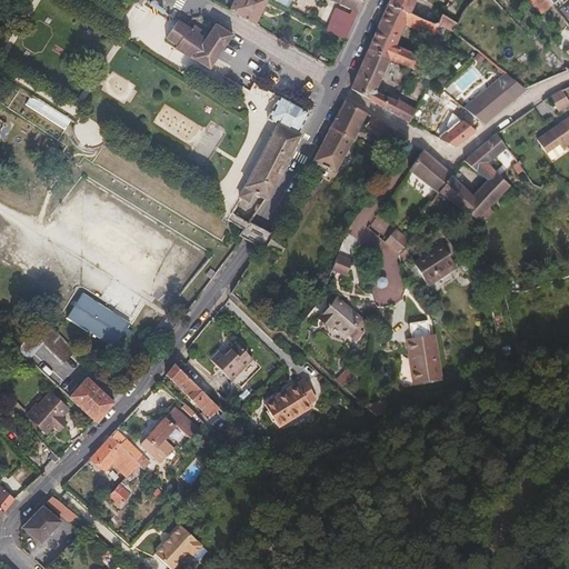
[(233,0),(229,10),(255,25),(267,0),(233,0)]
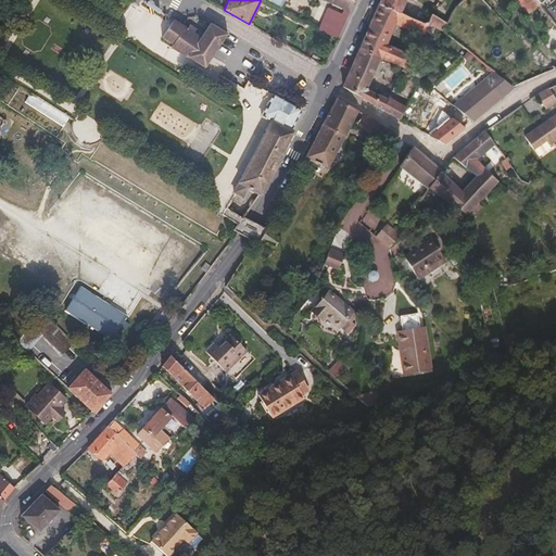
[(350,12),(355,1),(351,0),(324,0),(345,10),(350,12)]
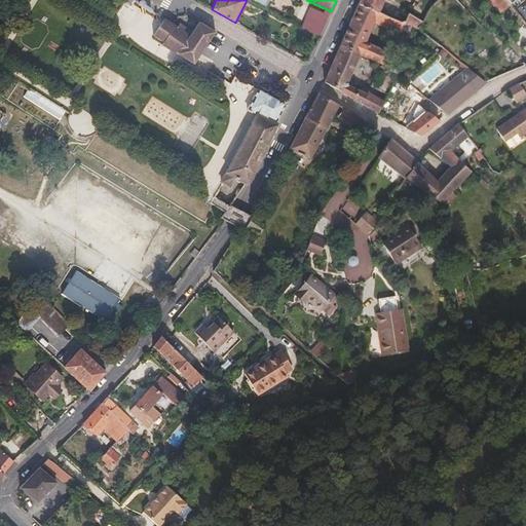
[(360,0),(359,3),(379,12),(384,0),(360,0)]
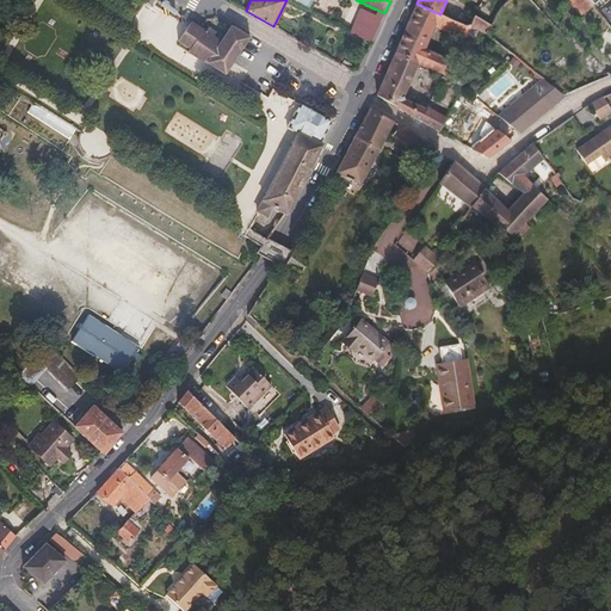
[(566,0),(568,1),(582,16),(593,6),(592,5),(588,0),(566,0)]
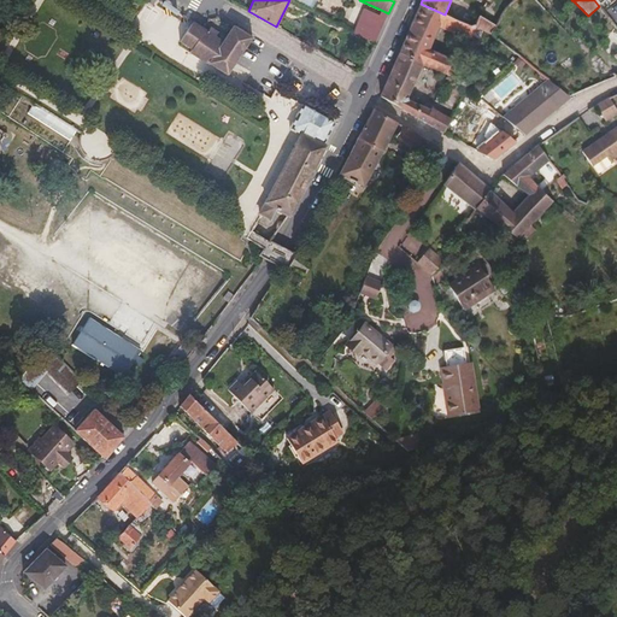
[(423,64),(448,76),(450,76),(456,62),(429,51),(439,27),(462,36),(463,34),(470,37),(476,27),(489,34),(491,33),(497,25),(479,16),(475,24),(471,25),(445,15),(421,4),(415,18),(412,24),(400,53),(423,64)]
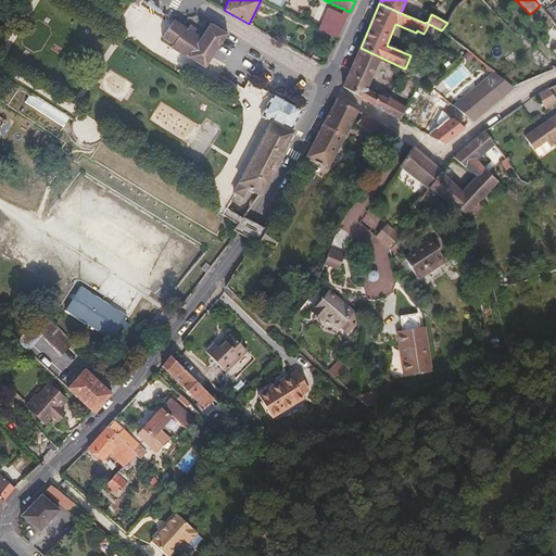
[(447,23),(451,15),(436,7),(431,13),(431,14),(447,23)]
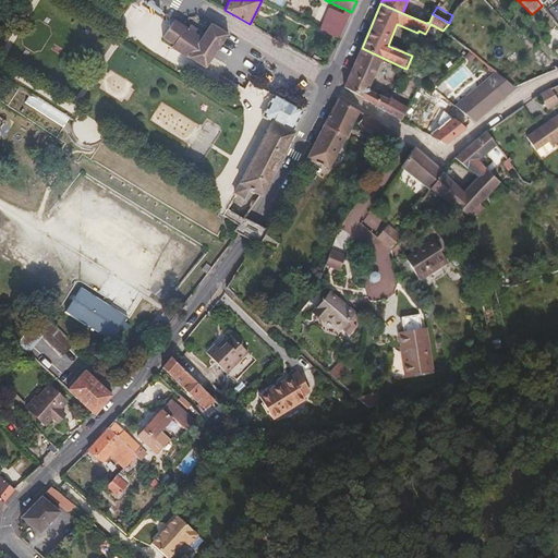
[(339,39),(351,12),(347,10),(343,15),(330,9),(325,22),(323,21),(319,28),(339,39)]
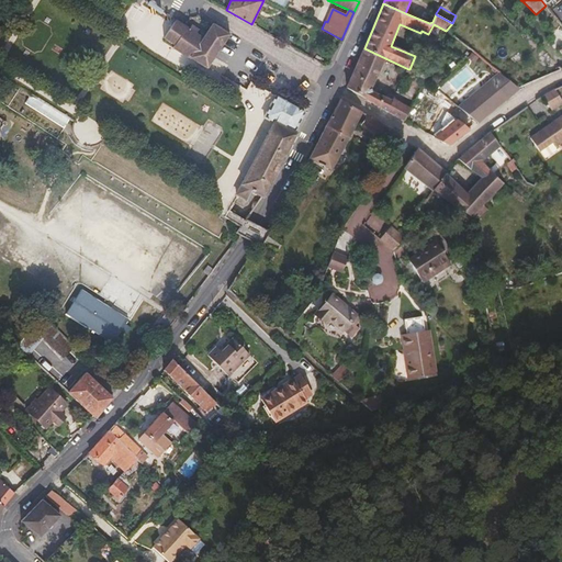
[(212,24),(201,17),(191,30),(203,37),(212,24)]
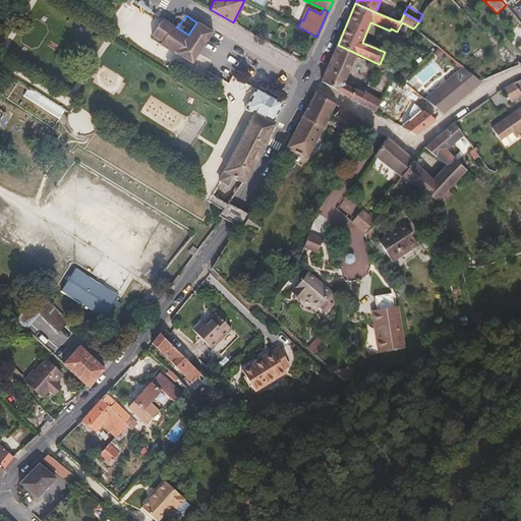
[(205,46),(214,33),(196,22),(188,35),(177,27),(171,23),(163,18),(152,35),(162,42),(160,44),(176,54),(192,62),(199,53),(205,46)]
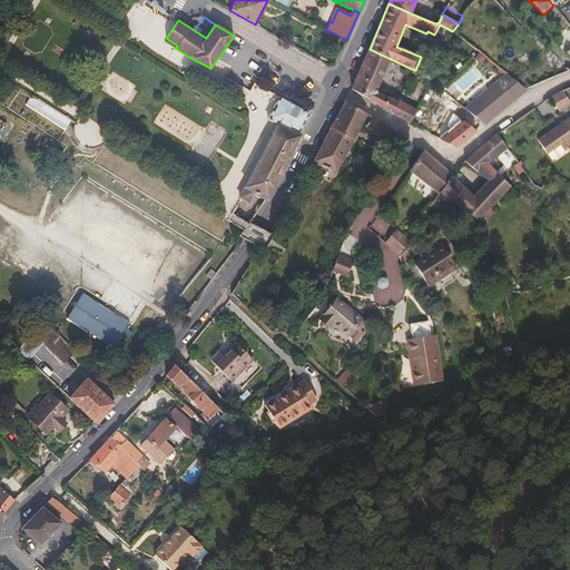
[(391,59),(370,49),(367,55),(352,89),(371,99),(372,101),(410,123),(416,110),(400,100),(399,101),(376,91),(391,59)]
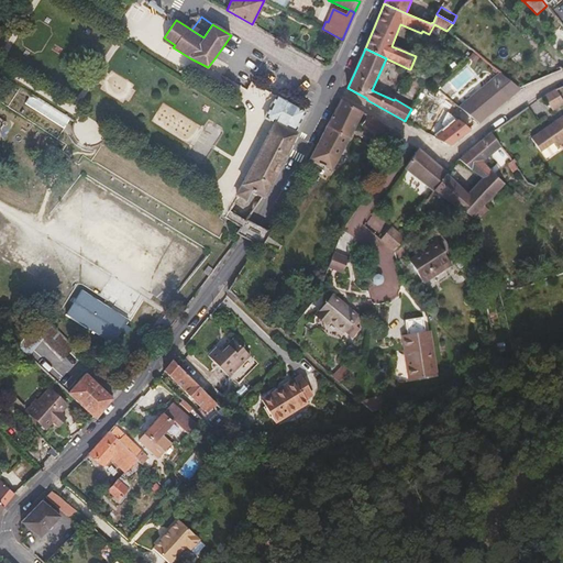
[(428,74),(419,69),(416,75),(424,79),(428,74)]
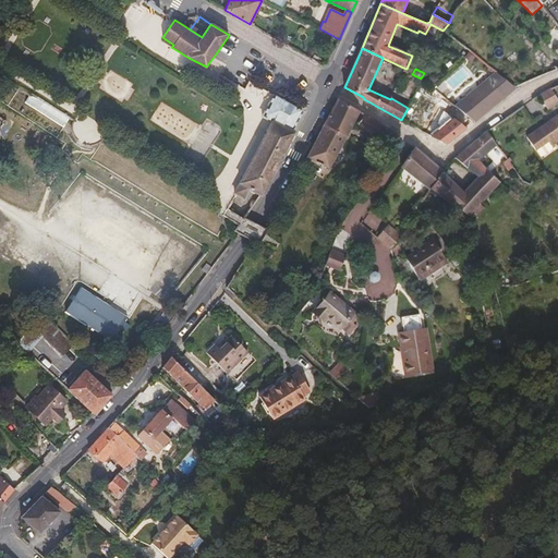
[(516,87),(496,72),(455,106),(474,122),(504,97),(516,87)]
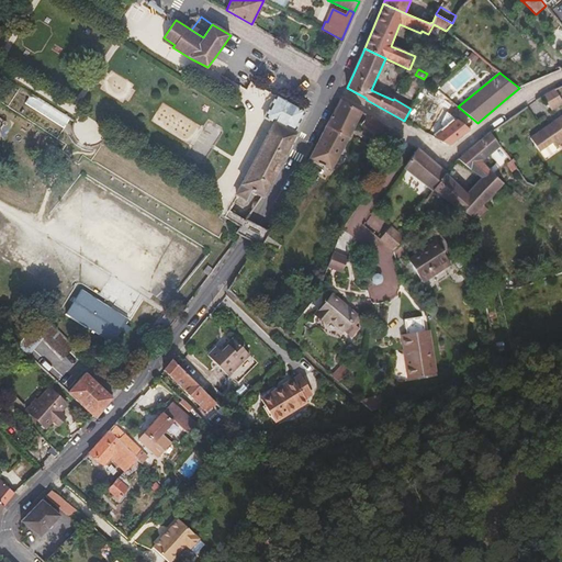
[(561,102),(561,100),(554,89),(543,96),(539,98),(552,110),(561,102)]
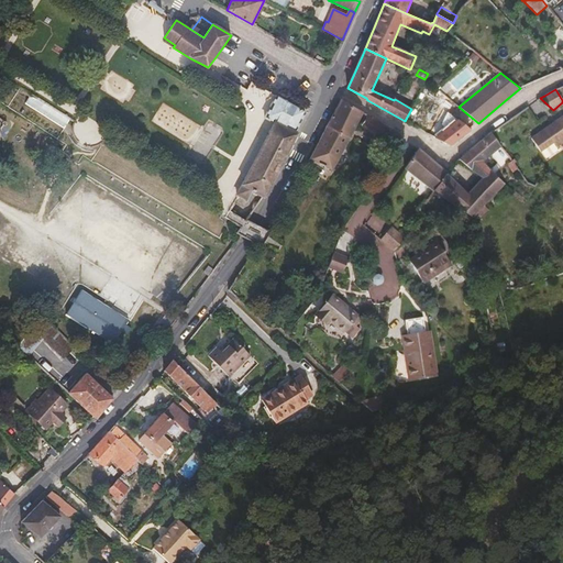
[(63,129),(70,116),(31,92),(24,105),(63,129)]
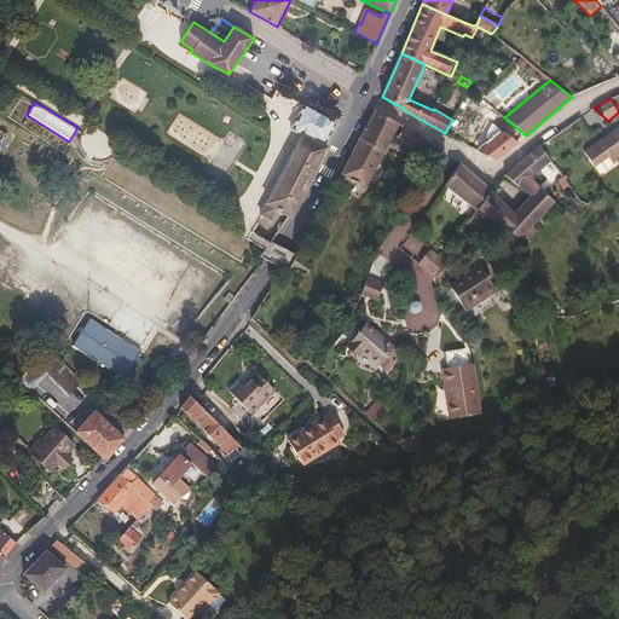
[(452,120),(457,111),(438,102),(434,109),(452,120)]
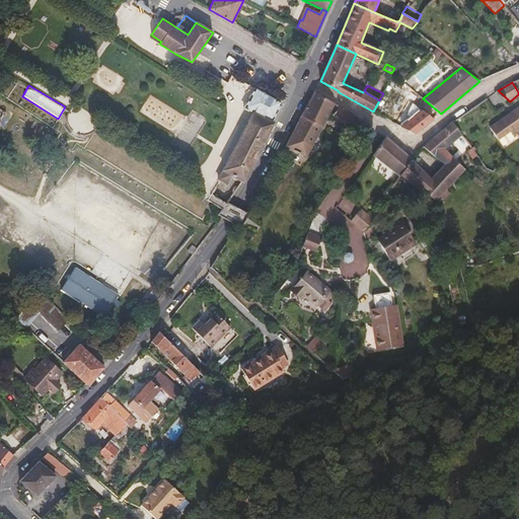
[(247,122),(217,179),(228,186),(232,176),(243,181),(258,153),(267,137),(274,122),(273,121),(282,102),(254,87),(243,108),(252,113),(247,122)]
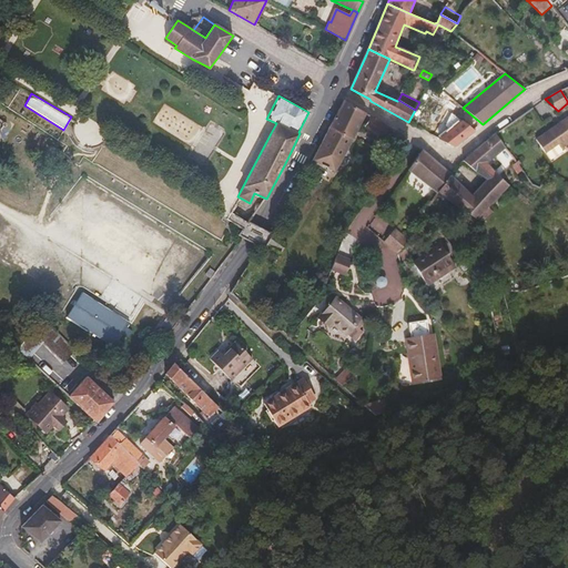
[(359,132),(357,131),(362,123),(366,113),(345,100),(334,119),(330,128),(317,153),(313,160),(335,172),(353,139),(355,140),(359,132)]
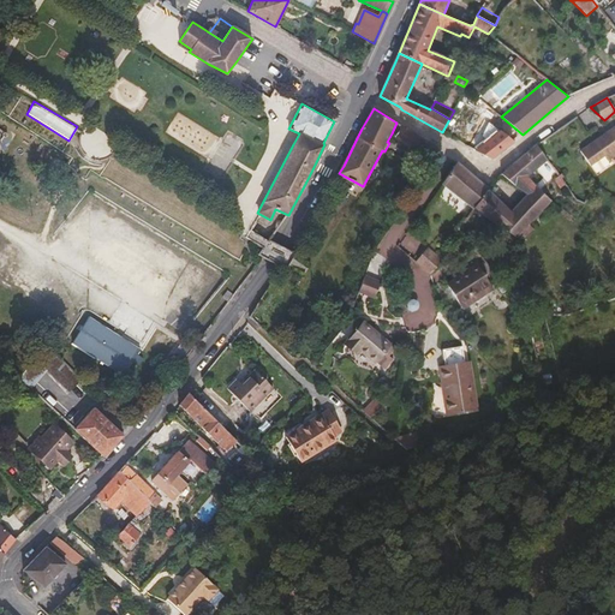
[(401,126),(396,123),(392,133),(394,136),(401,126)]
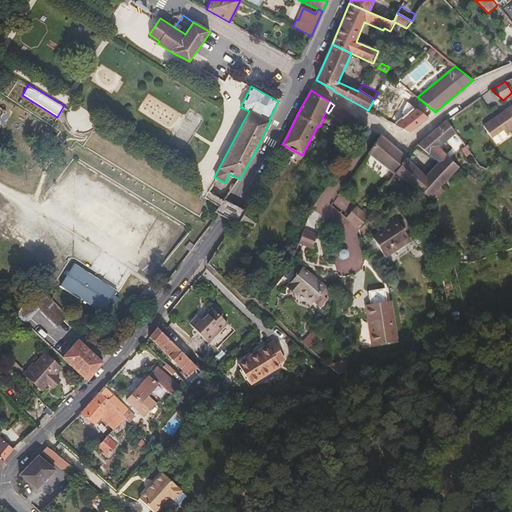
[(334,105),(328,113),(348,127),(353,118),(334,105)]
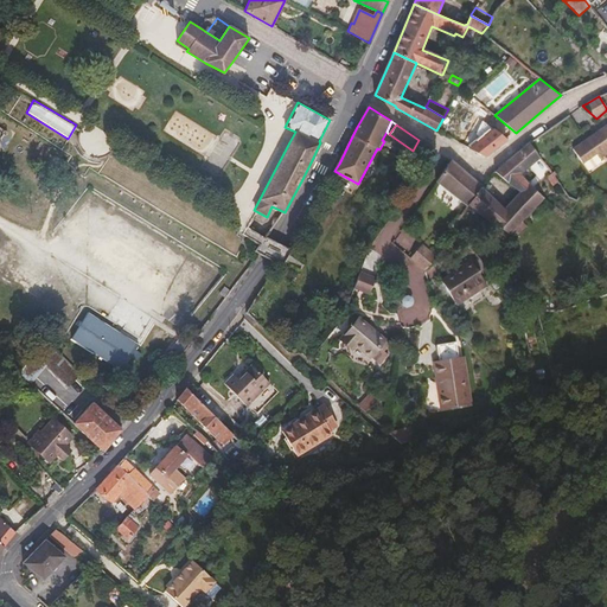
[(606,129),(606,126),(595,133),(598,136),(606,129)]
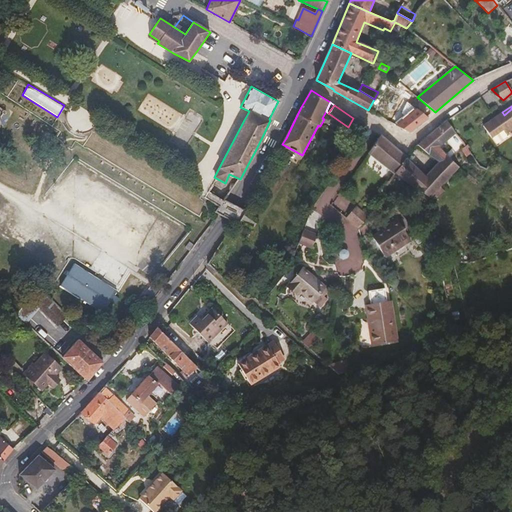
[(414,108),(394,124),(409,132),(427,118),(414,108)]
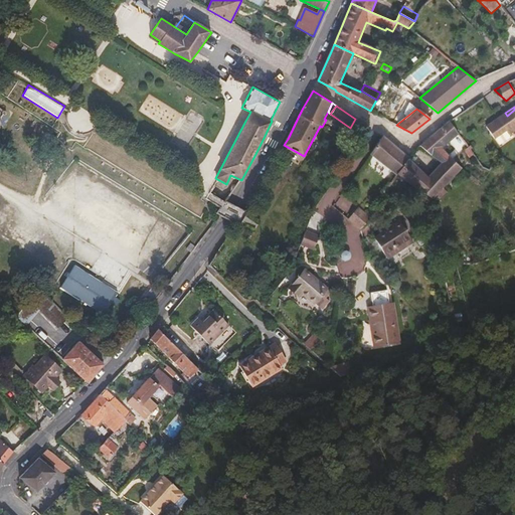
[(490,132),(493,137),(495,139),(507,131),(509,135),(514,131),(514,110),(507,116),(505,113),(486,127),(490,132)]
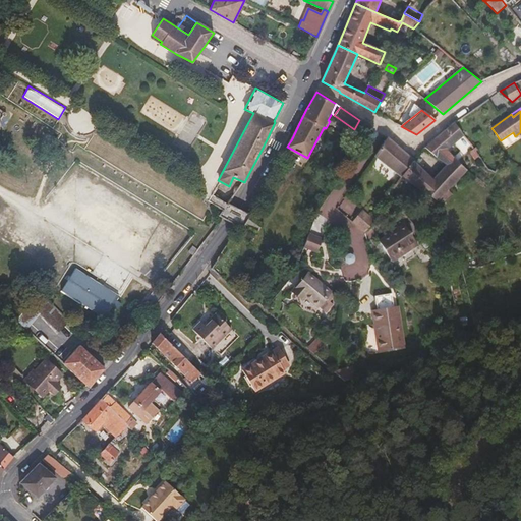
[(436,157),(438,158),(447,149),(463,134),(455,122),(435,139),(436,140),(424,148),(436,157)]
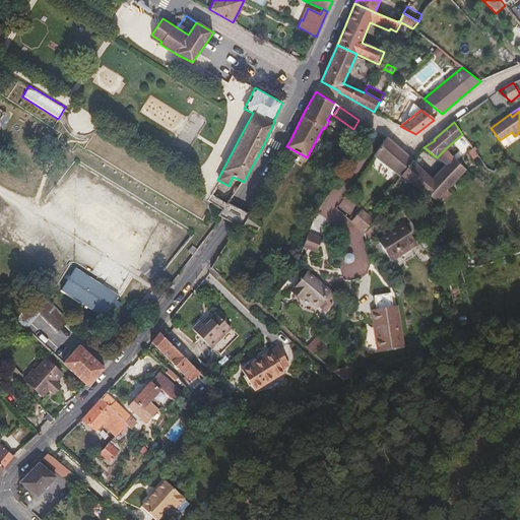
[(386,137),(374,154),(401,177),(413,160),(413,159),(413,158),(386,137)]
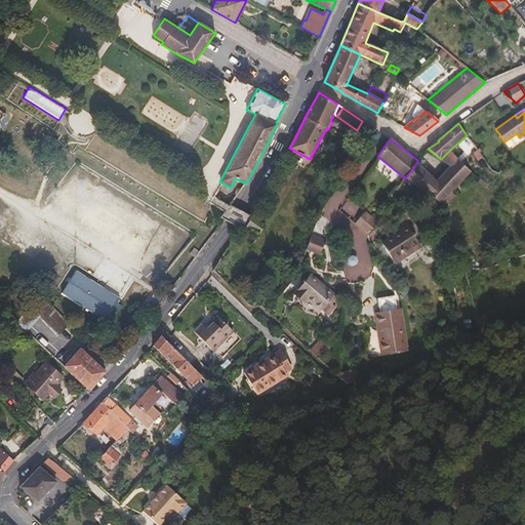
[(481,151),(479,148),(477,150),(473,153),(479,160),(483,158),(479,153),(481,151)]
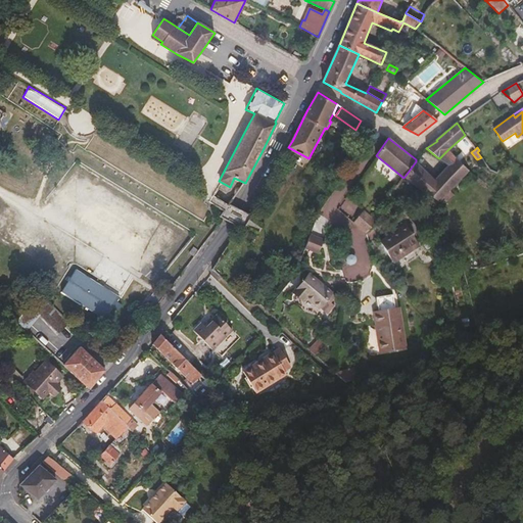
[(448,149),(439,158),(449,164),(441,173),(441,174),(435,180),(420,164),(423,160),(419,157),(416,159),(416,160),(416,161),(403,178),(439,202),(443,197),(445,195),(470,169),(448,149)]
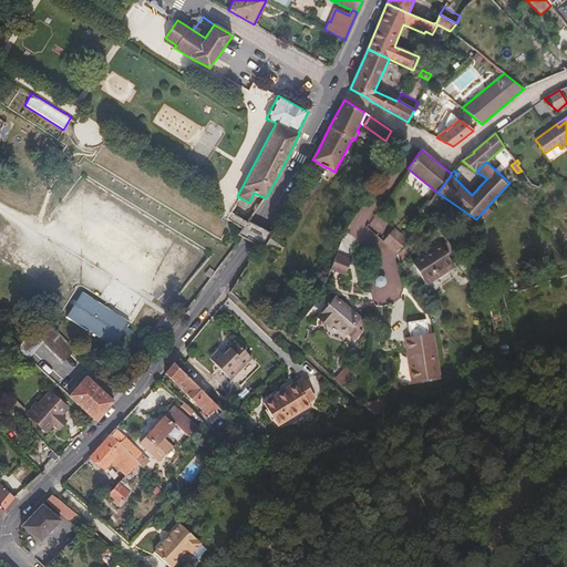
[(259,248),(265,250),(274,234),(265,229),(260,227),(257,225),(250,223),(232,213),(227,220),(227,228),(239,237),(248,243),(255,246),(259,248)]
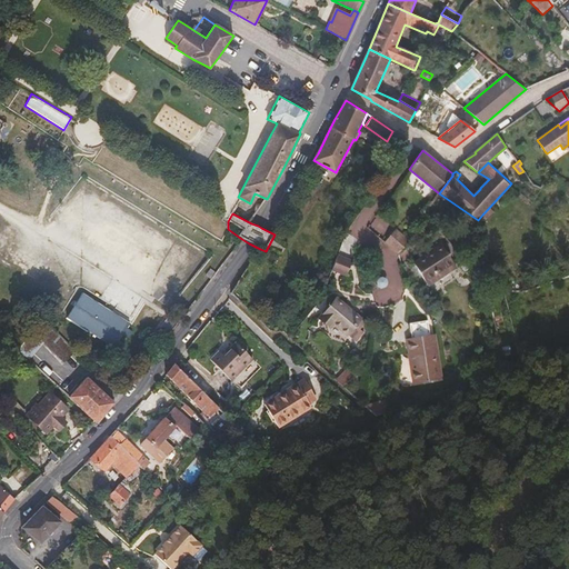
[(396,228),(385,242),(398,253),(415,233),(411,230),(406,237),(396,228)]
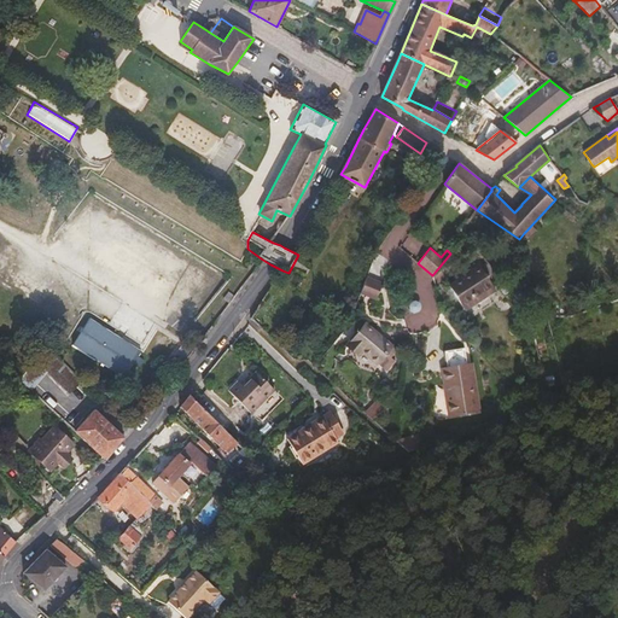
[(487,262),(483,264),(495,284),(501,280),(487,262)]
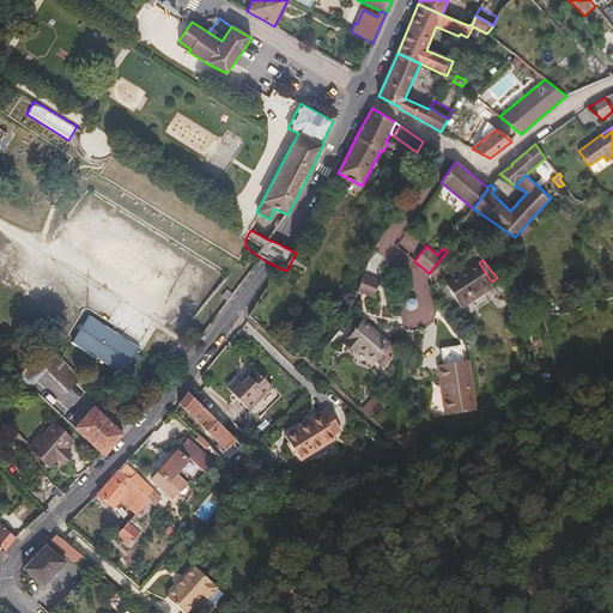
[(473,299),(471,296),(489,284),(477,263),(445,284),(461,308),(473,299)]
